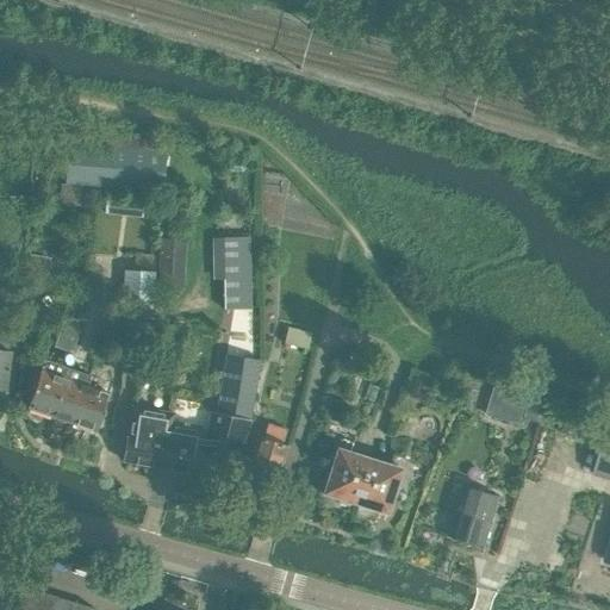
[(61,184),(161,192),(165,143),(66,135),(61,184)]
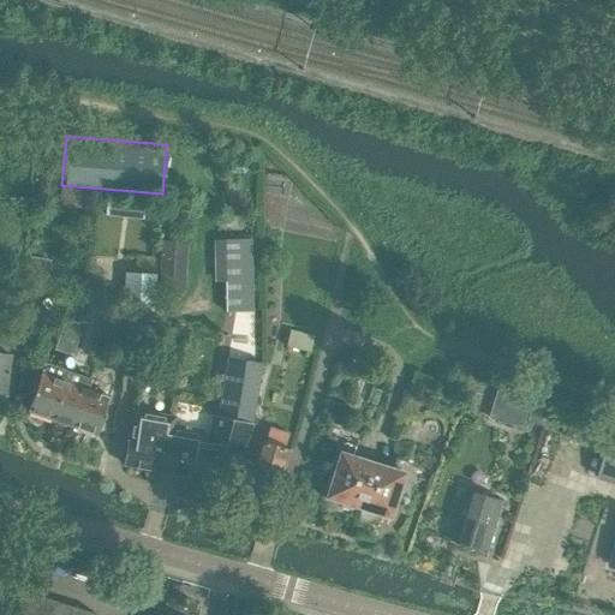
[(75,208),(77,195),(58,192),(57,206),(75,208)]
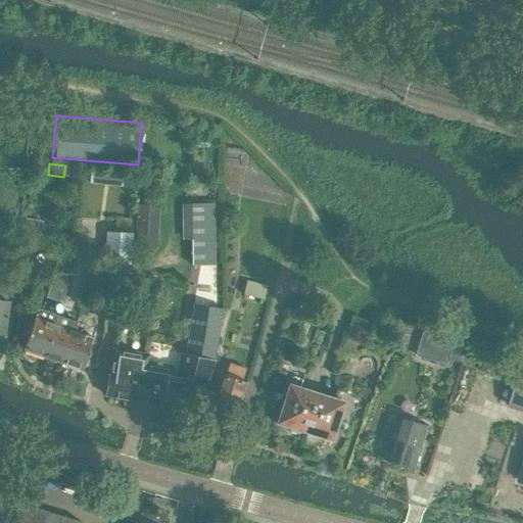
[(138,199),(158,200),(160,172),(139,171),(138,199)]
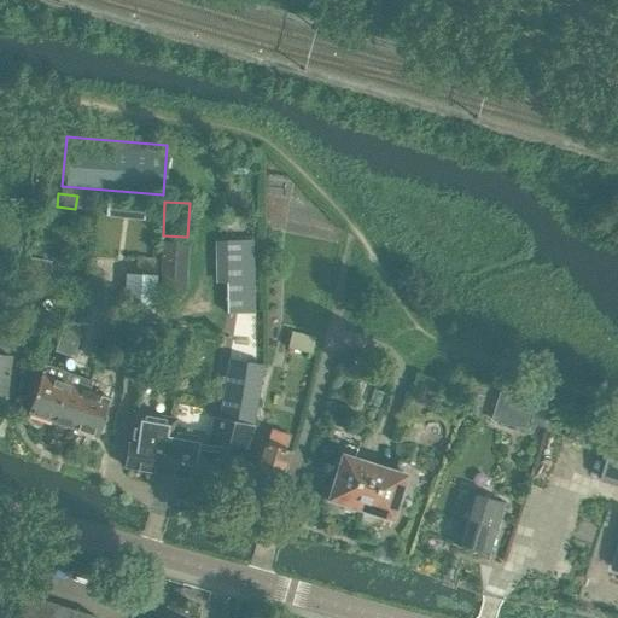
[(227,314),(255,313),(251,242),(225,243),(227,314)]
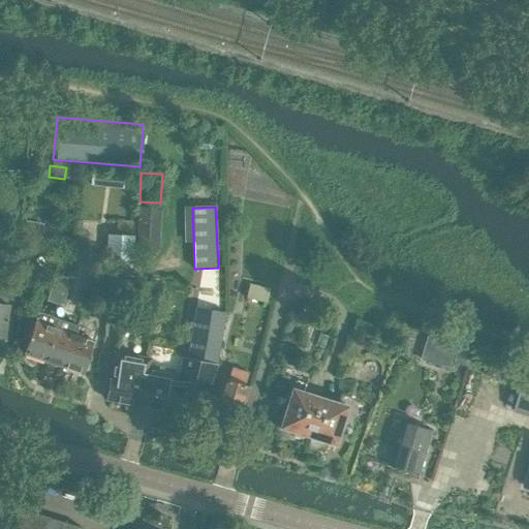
[(136,250),(158,251),(160,210),(138,209),(136,250)]
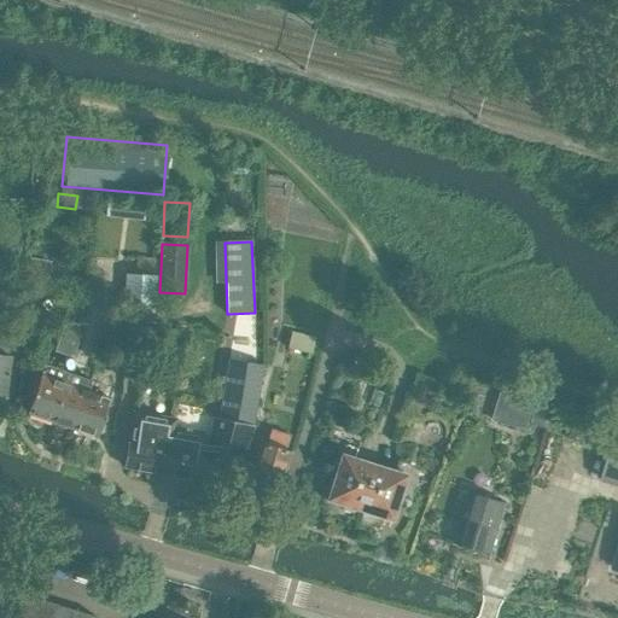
[(156,320),(158,281),(130,280),(126,319),(156,320)]
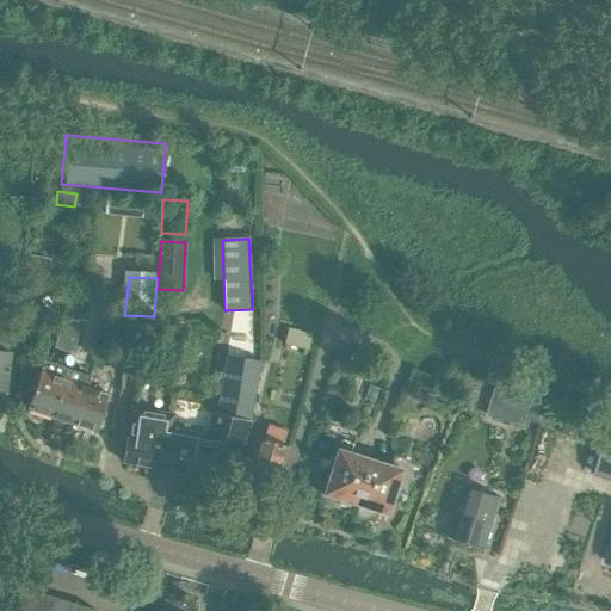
[(75,340),(75,321),(62,318),(53,350),(71,355),(75,340)]
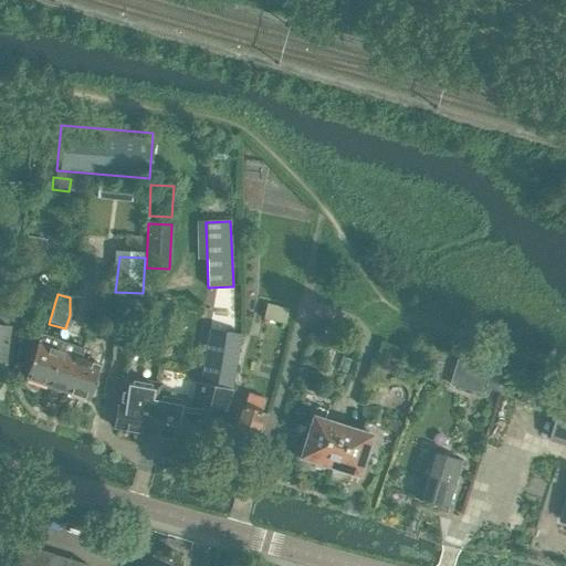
[(284,324),(289,310),(265,304),(262,320),(284,324)]
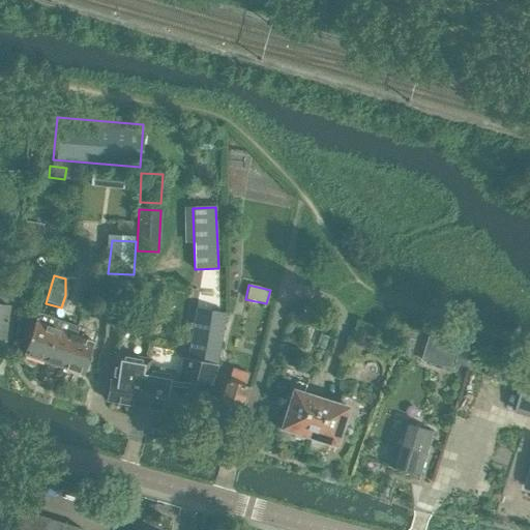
[(0,339),(5,340),(8,307),(0,305),(0,339)]
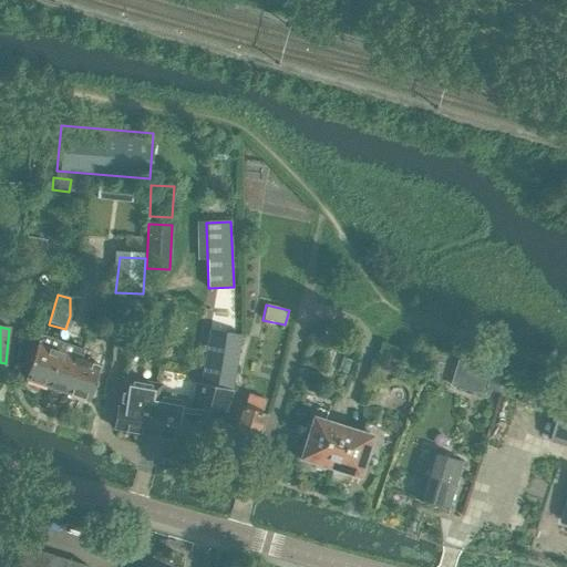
[(232,392),(240,337),(226,333),(210,331),(202,385),(196,384),(187,435),(214,440),(232,392)]
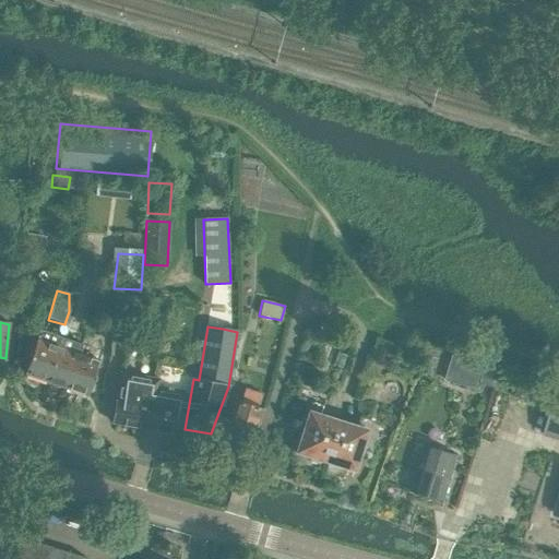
[(46,381),(60,339),(40,332),(37,341),(36,341),(24,375),(46,381)]
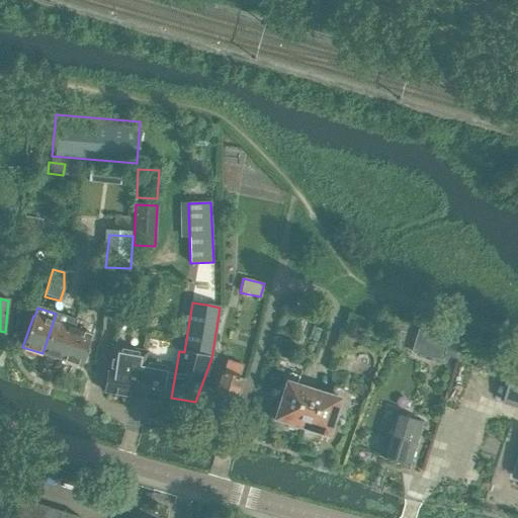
[(62,360),(75,321),(56,314),(42,353),(62,360)]
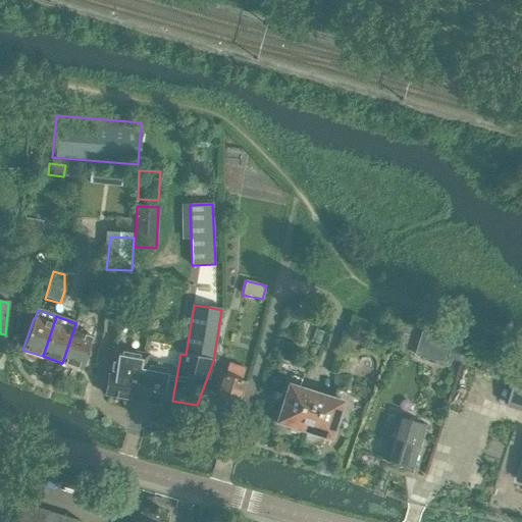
[(83,370),(93,338),(96,329),(75,323),(62,363),(83,370)]
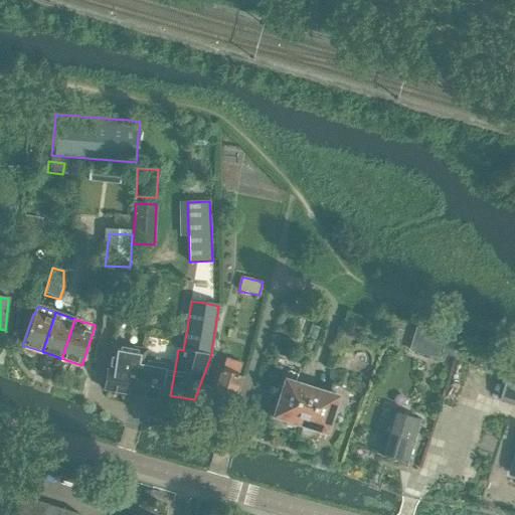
[(427,367),(435,348),(444,351),(448,338),(425,331),(422,338),(417,336),(408,360),(427,367)]
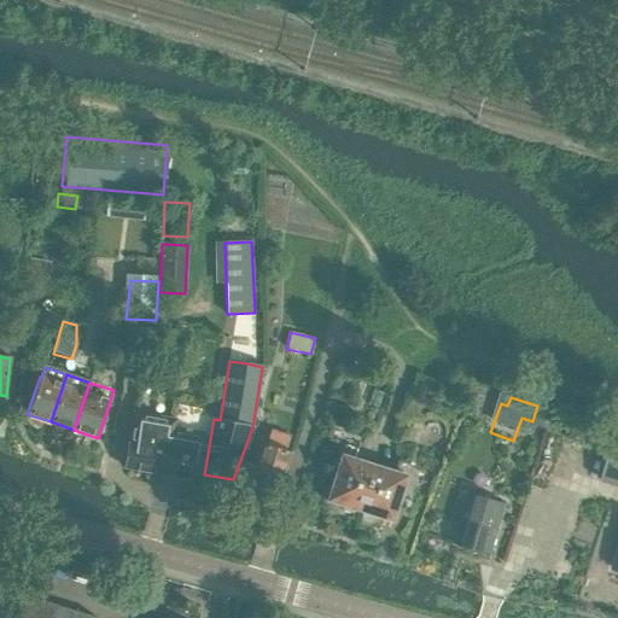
[(159,474),(170,419),(134,413),(126,470),(159,474)]
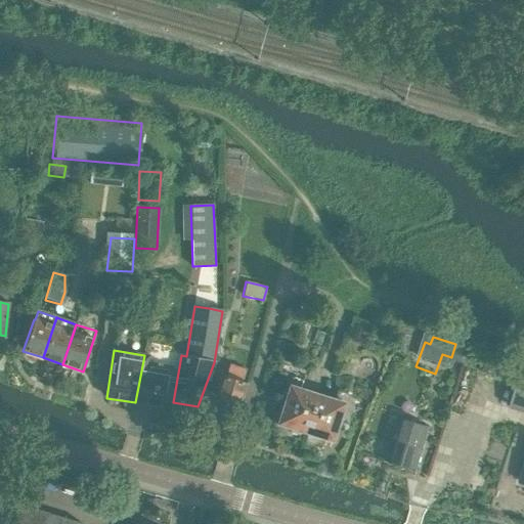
[(169,407),(175,370),(147,365),(149,356),(144,355),(135,402),(169,407)]
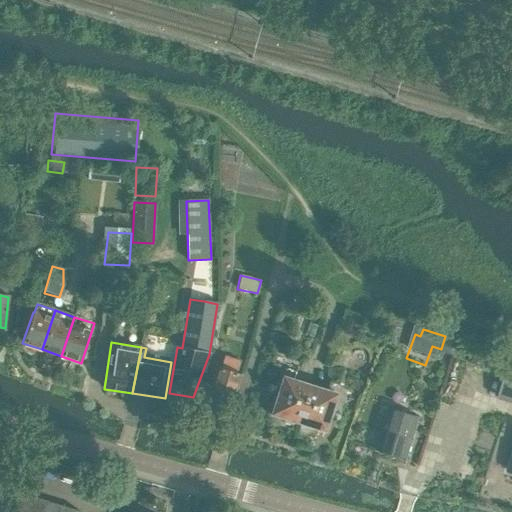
[(230,406),(240,374),(236,373),(240,362),(223,357),(220,368),(215,367),(205,398),(209,399),(230,406)]
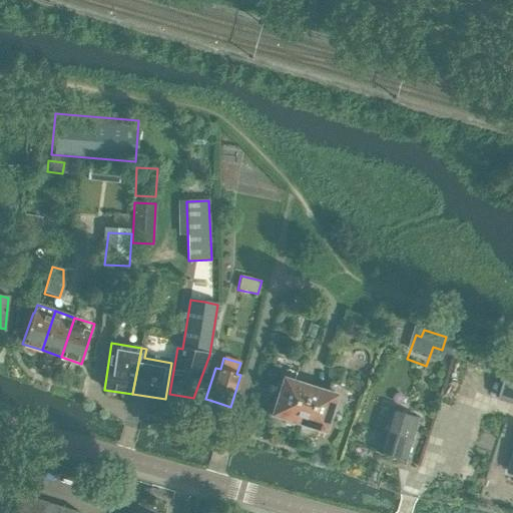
[(498,399),(512,403),(512,360),(511,360),(498,399)]
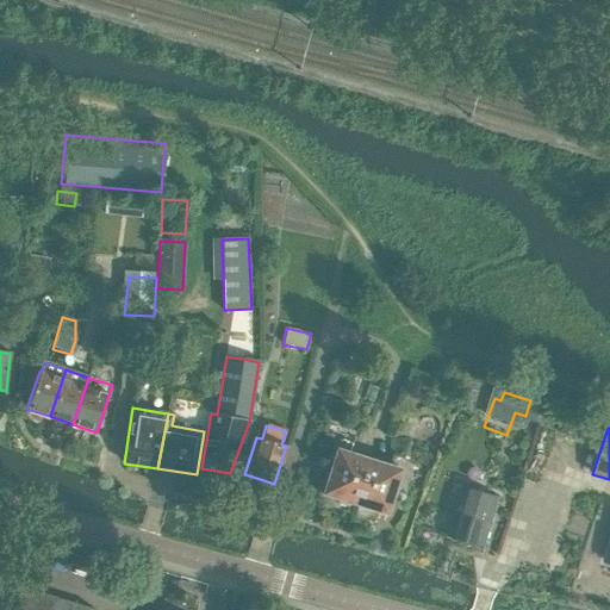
[(355,504),(369,460),(350,454),(353,444),(341,440),(323,495),(336,498),(340,504),(347,506),(353,504),(355,504)]
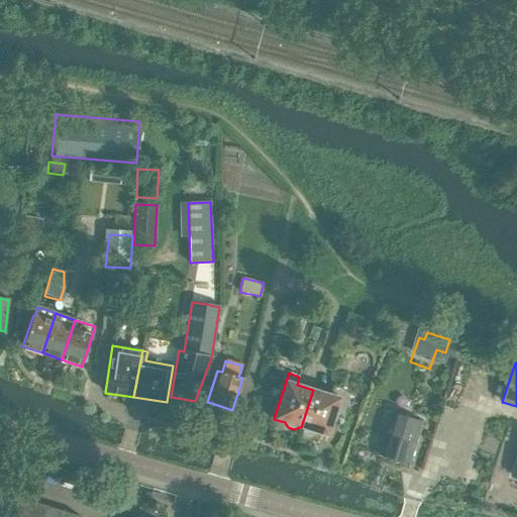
[(327,436),(342,390),(332,387),(329,395),(313,390),(301,427),(303,428),(305,432),(312,434),(316,432),(327,436)]
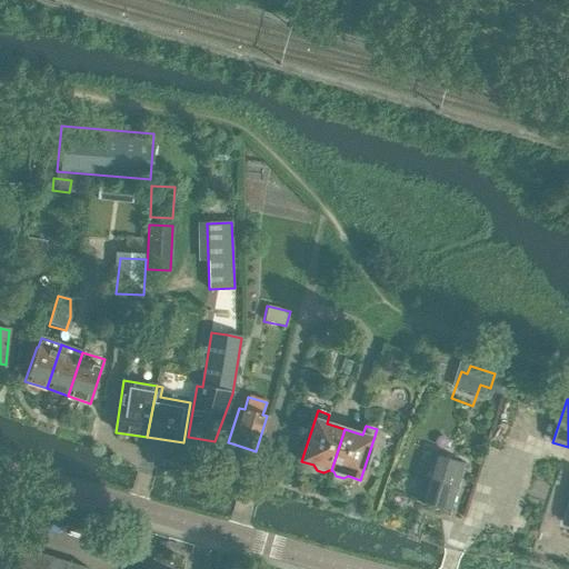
[(416,499),(449,510),(462,463),(429,453),(416,499)]
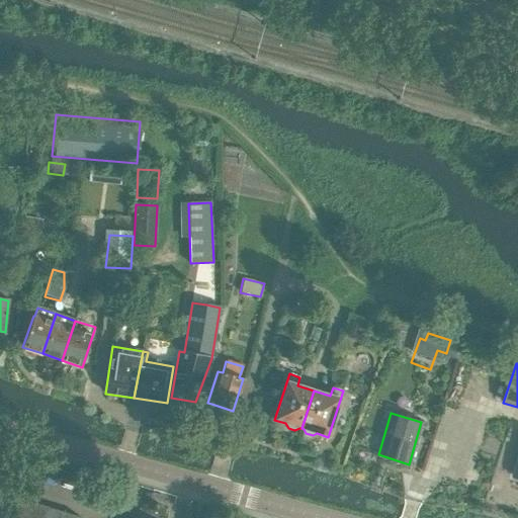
[(78,517),(15,497),(8,517),(78,517)]
